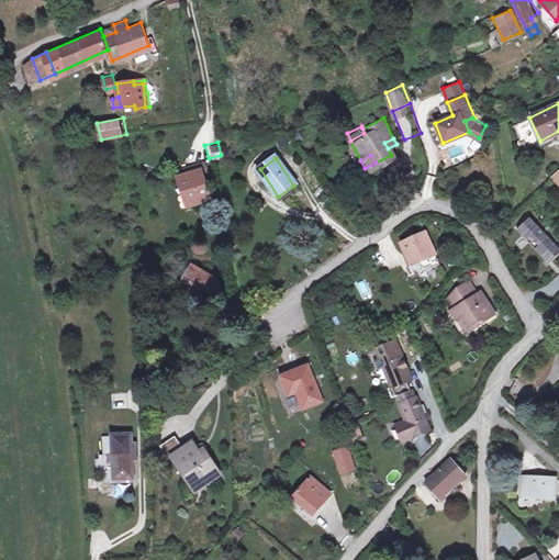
[(202,165),(180,175),(182,185),(186,183),(193,203),(212,196),(202,165)]
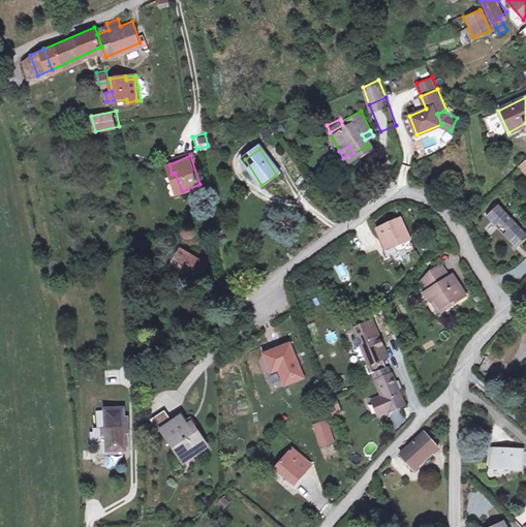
[(498,205),(497,204),(485,216),(515,247),(525,236),(525,234),(524,233),(516,240),(490,213),(498,205)]
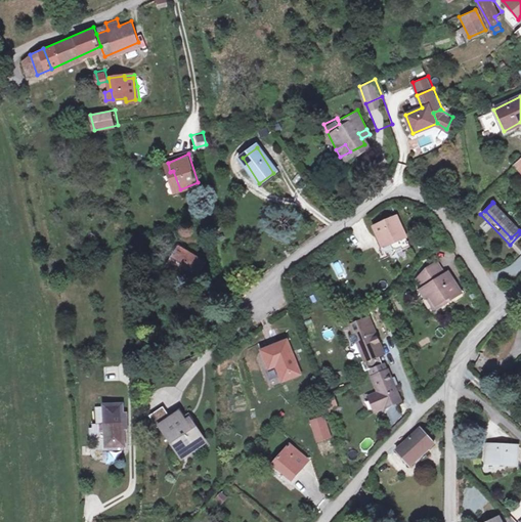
[(493,203),(485,211),(511,237),(519,230),(493,203)]
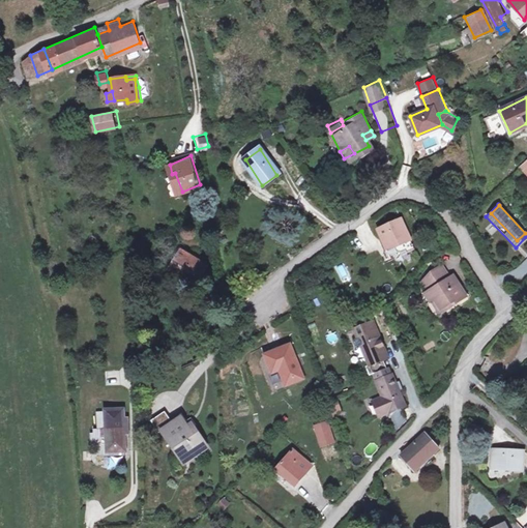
[(396,217),(374,227),(384,251),(389,248),(392,254),(400,251),(401,253),(409,250),(396,217)]
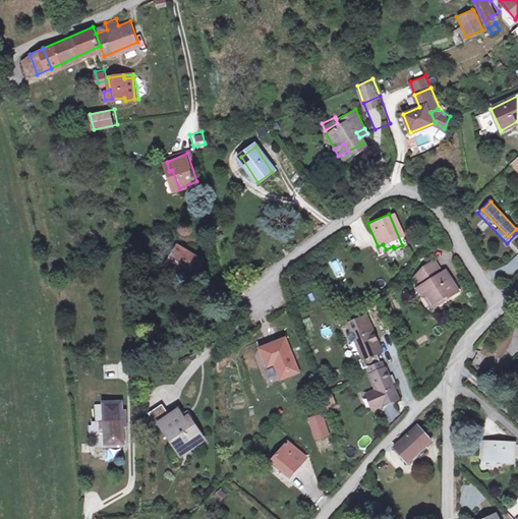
[(183,239),(167,261),(175,267),(181,261),(196,272),(207,258),(183,239)]
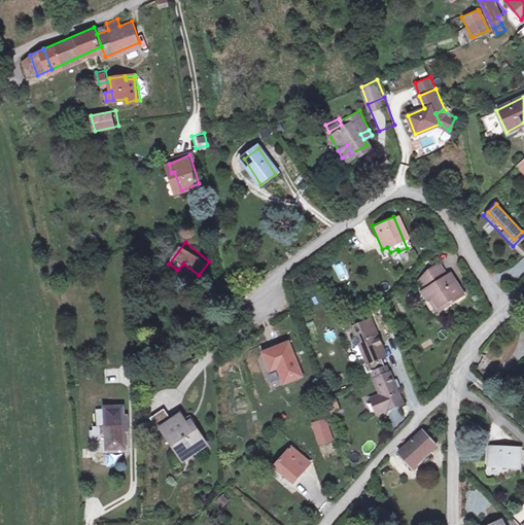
[(353,244),(341,248),(343,254),(355,250),(353,244)]
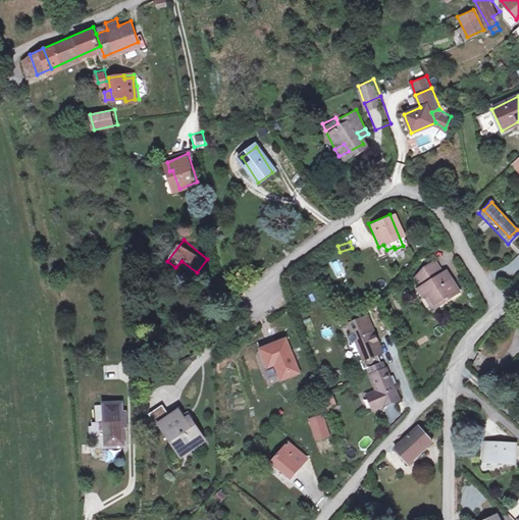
[(457,289),(450,274),(444,277),(438,269),(442,267),(434,254),(425,258),(413,272),(419,281),(413,283),(417,293),(424,290),(429,299),(446,290),(448,293),(457,289)]
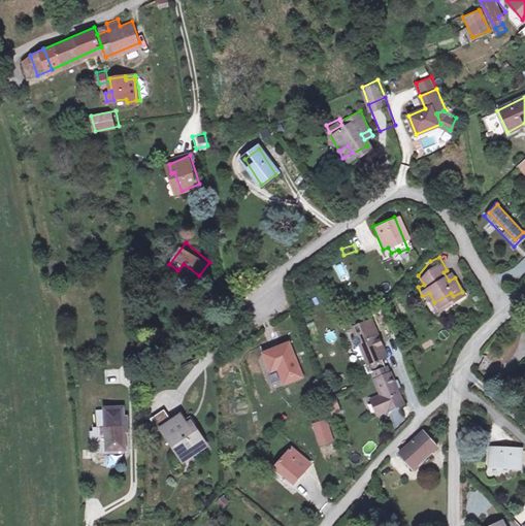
[(450,268),(447,270),(444,272),(449,281),(455,277),(450,268)]
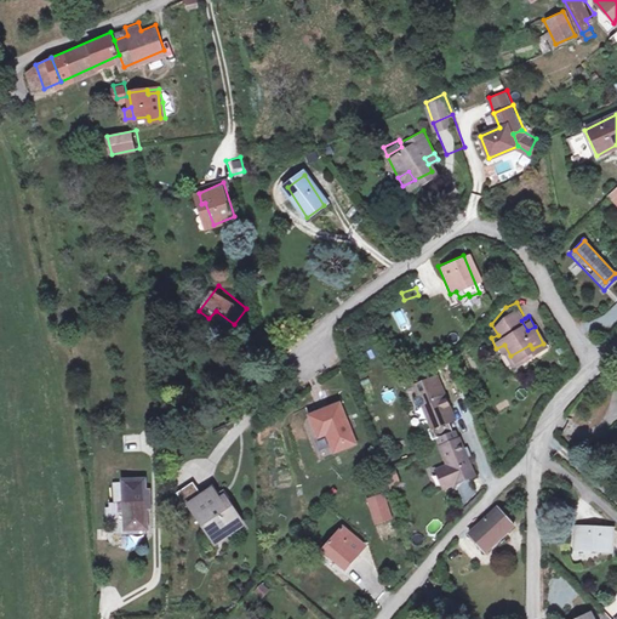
[(434,439),(439,437),(455,431),(450,420),(449,416),(453,415),(446,398),(441,401),(436,388),(441,386),(443,386),(439,375),(416,385),(421,396),(423,395),(427,402),(424,404),(434,427),(429,429),(434,439)]
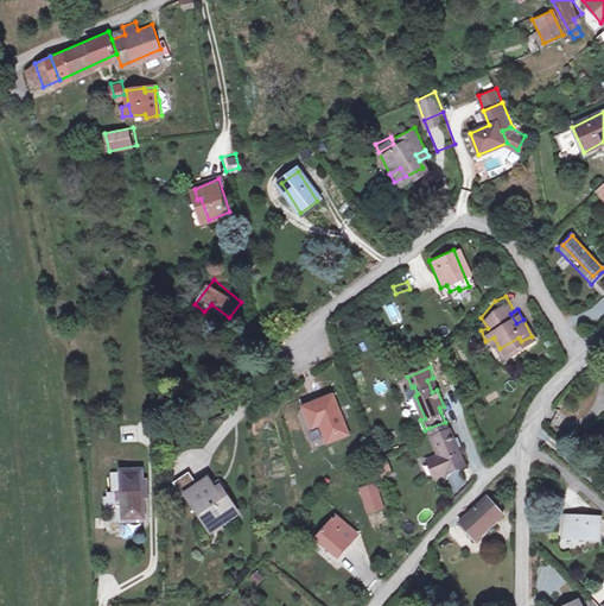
[(432,378),(427,380),(432,392),(437,390),(432,378)]
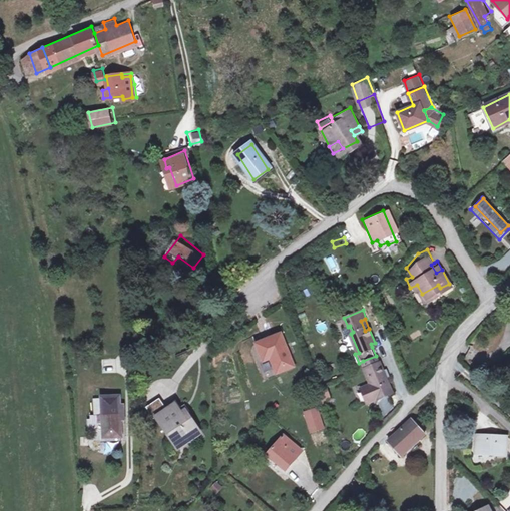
[(282,333),(257,343),(264,361),(270,358),(277,373),(295,366),(282,333)]
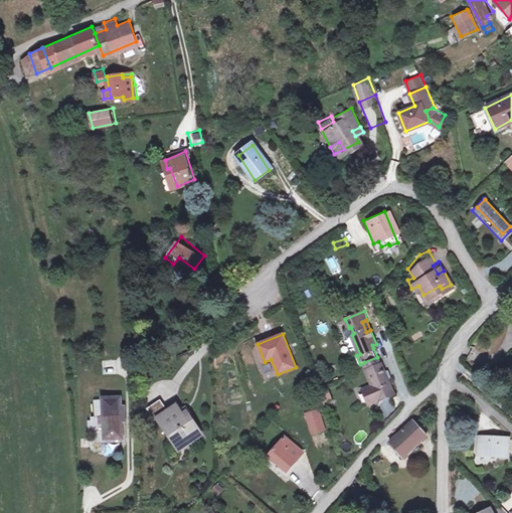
[(378,356),(377,357),(364,362),(367,369),(366,369),(373,385),(366,388),(372,403),(391,395),(395,393),(382,363),(381,363),(378,356)]
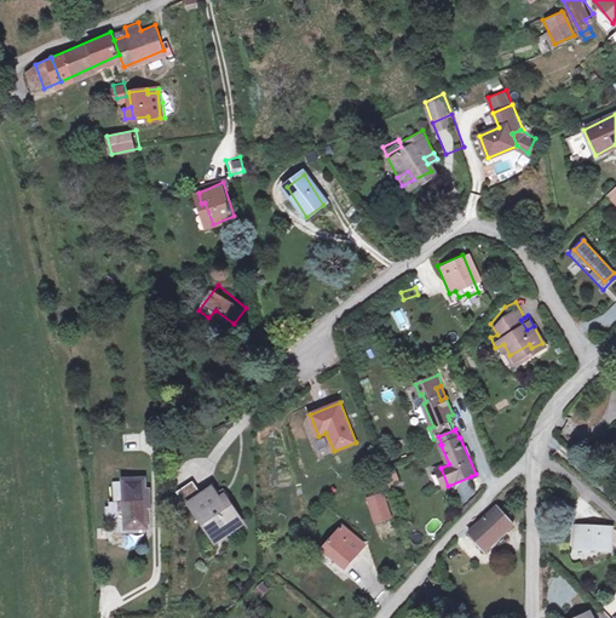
[(390,463),(378,468),(384,484),(396,480),(390,463)]
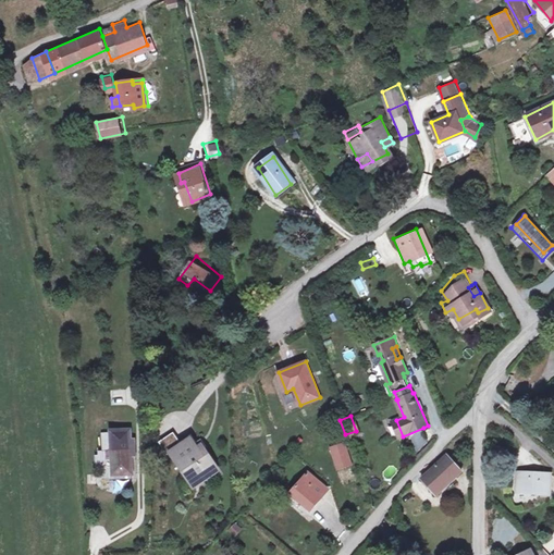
[(127,422),(108,423),(108,424),(99,426),(100,443),(109,443),(110,468),(130,467),(130,449),(128,442),(133,442),(132,432),(128,432),(127,422)]
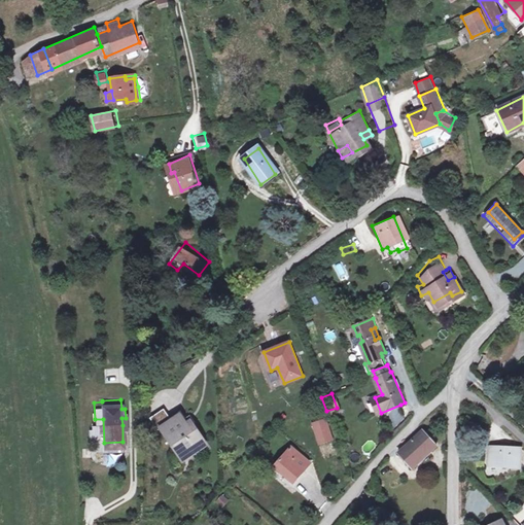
[(400,406),(389,410),(394,427),(405,416),(400,406)]
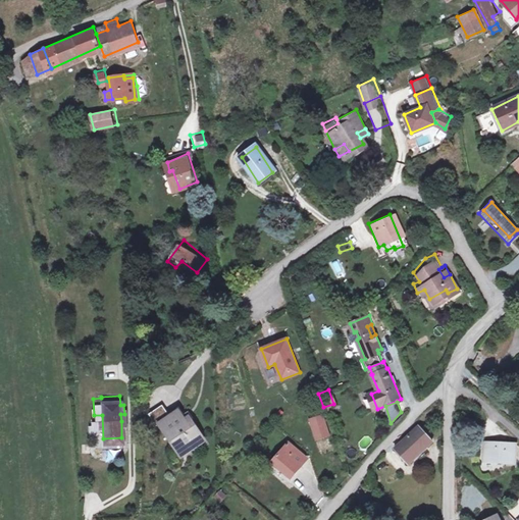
[(156,423),(158,421),(176,409),(182,416),(184,414),(177,405),(165,413),(159,404),(148,411),(156,423)]
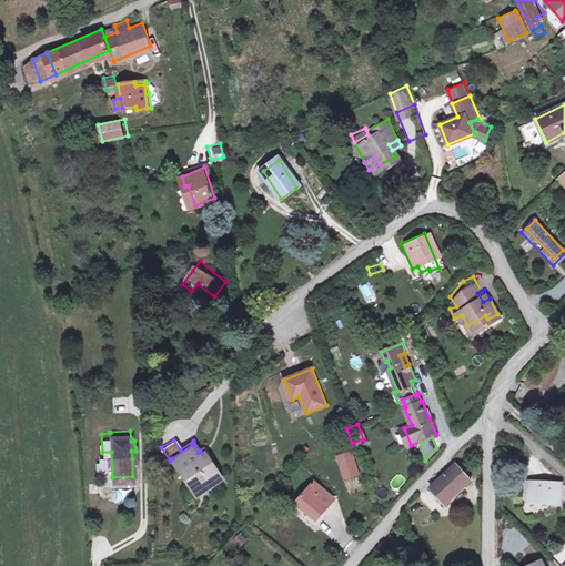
[(192,445),(172,458),(183,475),(188,473),(198,486),(218,473),(205,455),(209,453),(205,447),(200,451),(198,453),(192,445)]
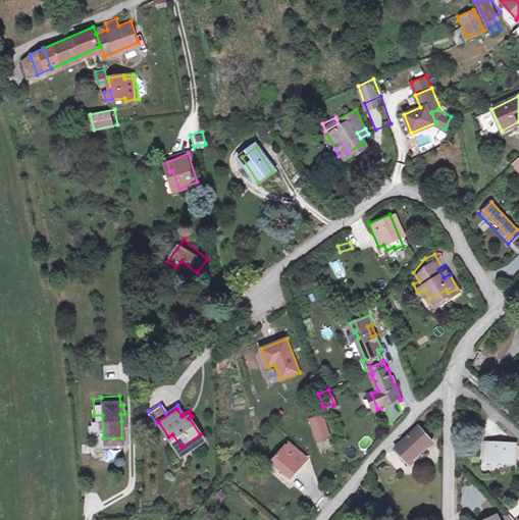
[(323,414),(311,418),(317,437),(330,433),(323,414)]
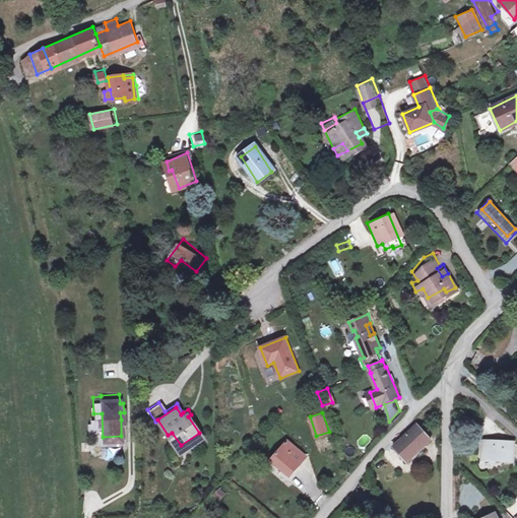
[(429,438),(413,424),(392,446),(408,460),(429,438)]
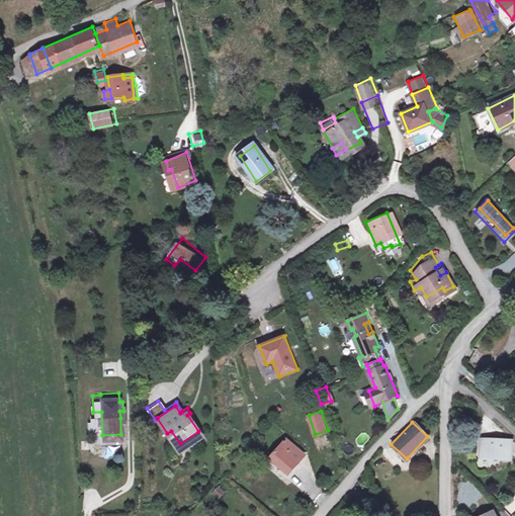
[(171,431),(167,433),(178,449),(200,434),(198,431),(180,443),(171,431)]
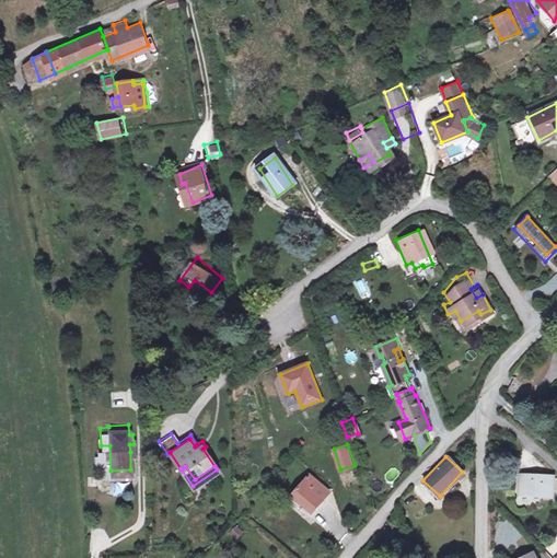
[(331,490),(313,474),(296,492),(312,509),(331,490)]
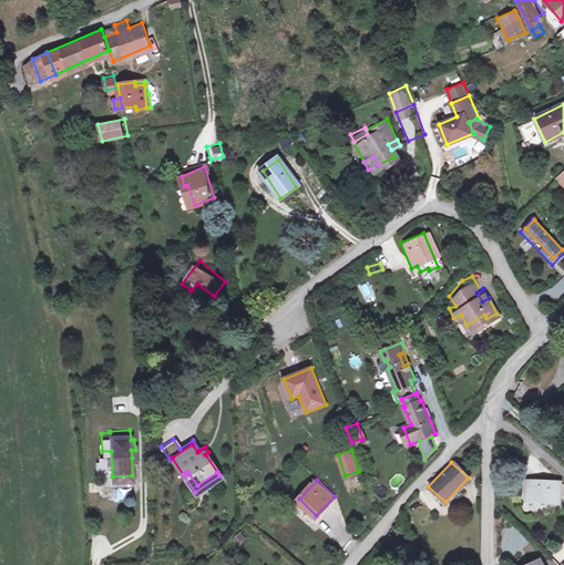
[(526,481),(525,502),(557,504),(559,483),(526,481)]
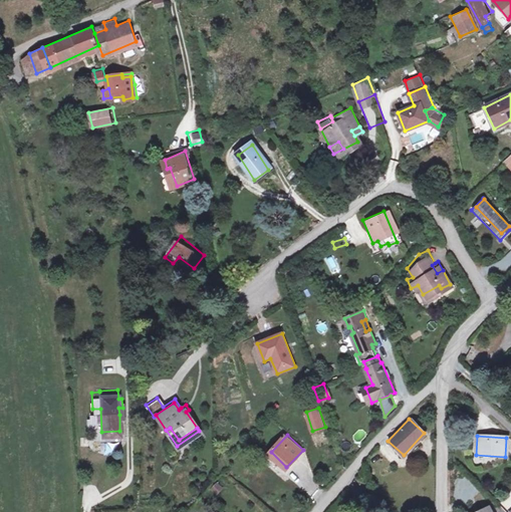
[(215,480),(207,486),(213,493),(221,487),(215,480)]
